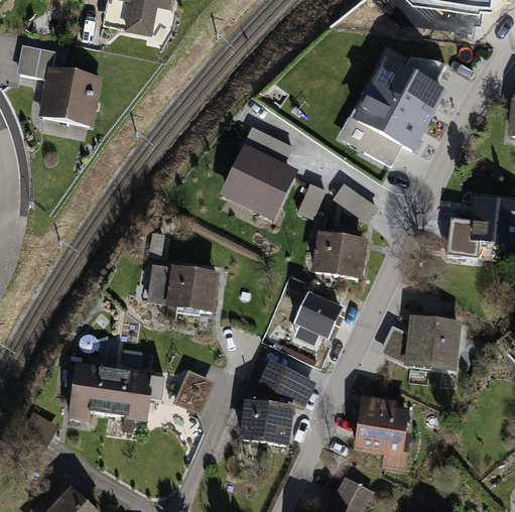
[(108,0),(104,26),(153,36),(158,9),(172,11),(174,0),(108,0)]
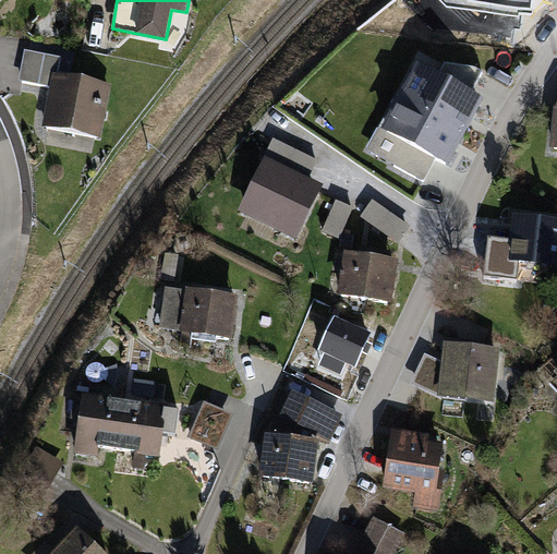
[(50,85),(52,73),(57,55),(25,48),(19,79),(50,85)]
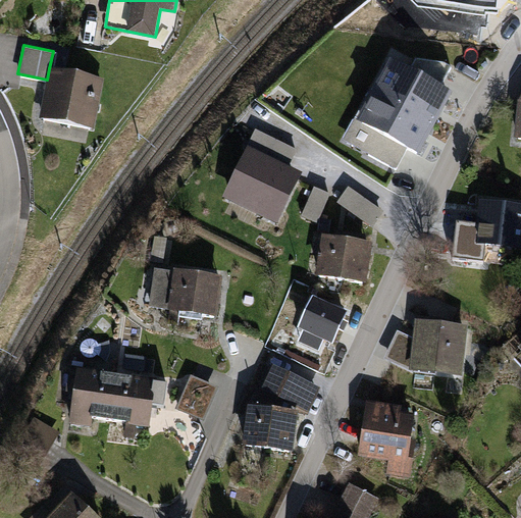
[(416,57),(408,72),(438,89),(451,65),(443,61),(416,57)]
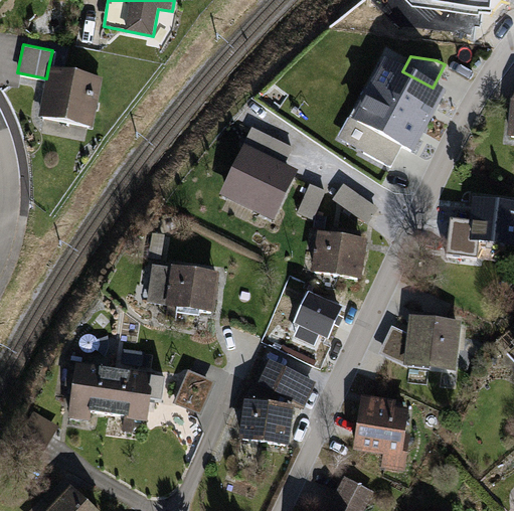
[(384,61),(369,91),(431,123),(446,94),(433,88),(402,71),(384,61)]
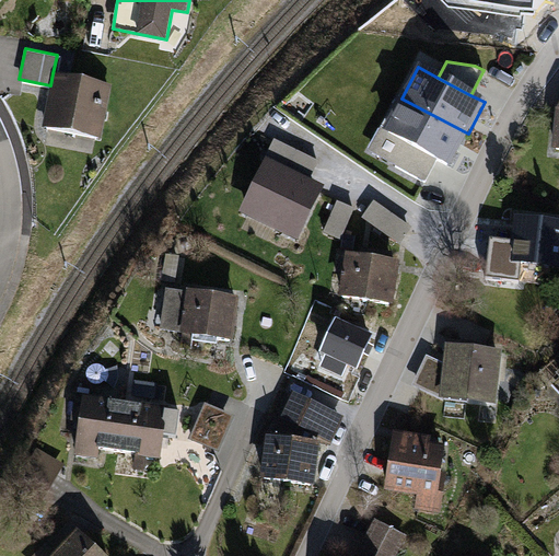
[(112,85),(53,73),(50,85),(43,126),(102,137),(112,85)]
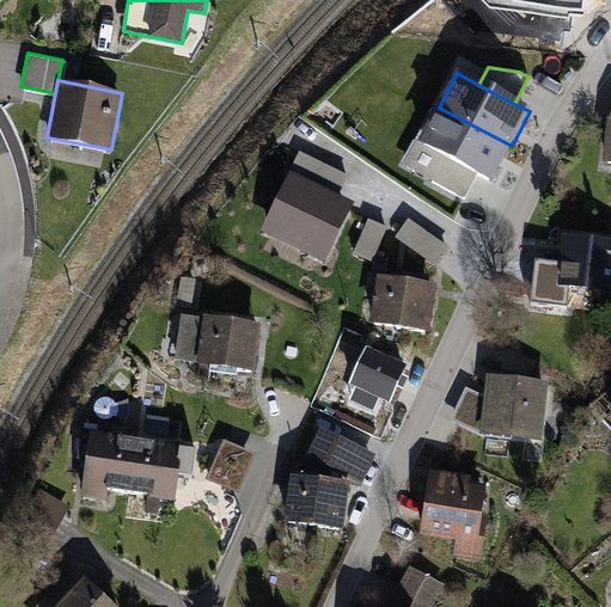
[(512,146),(439,108),(419,146),(475,175),(493,183),(512,146)]
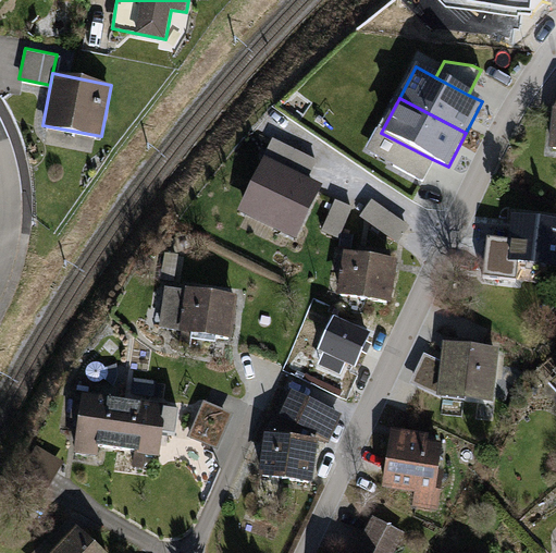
[(555,100),(551,109),(546,150),(555,150),(555,100)]
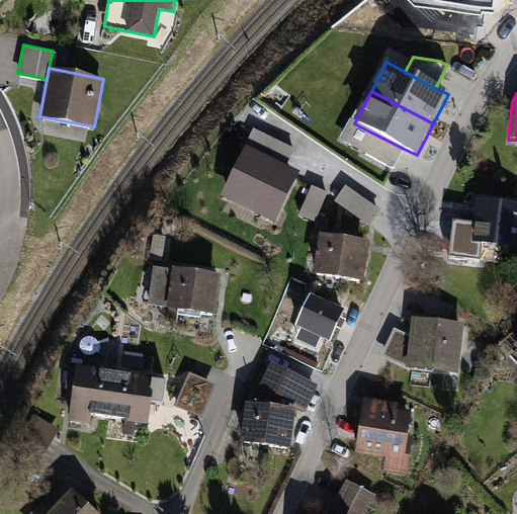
[(393,167),(402,148),(354,123),(348,120),(339,140),(393,167)]
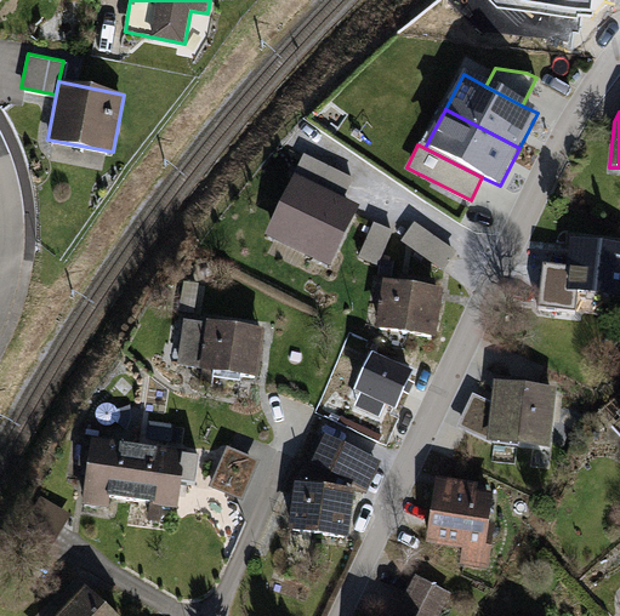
[(303,153),(295,169),(343,193),(352,176),(303,153)]
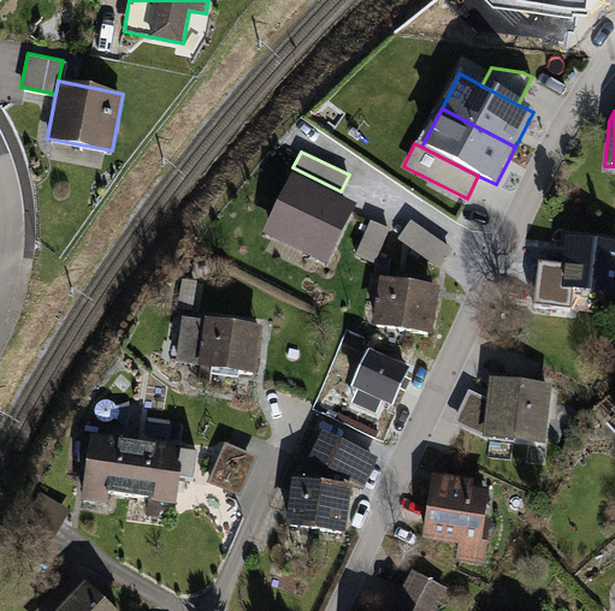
[(355,205),(290,173),(261,235),(326,266),(355,205)]
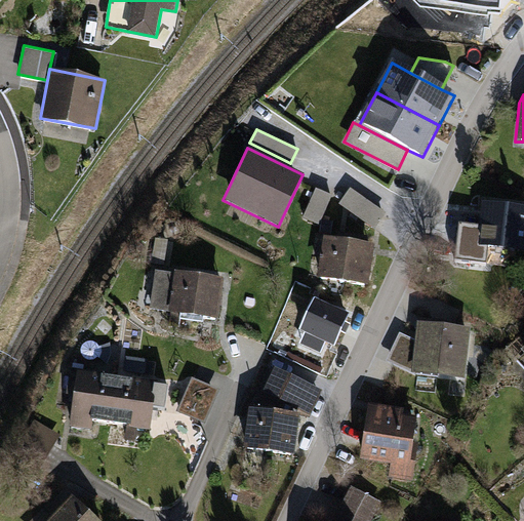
[(350,186),(338,202),(372,228),(385,212),(350,186)]
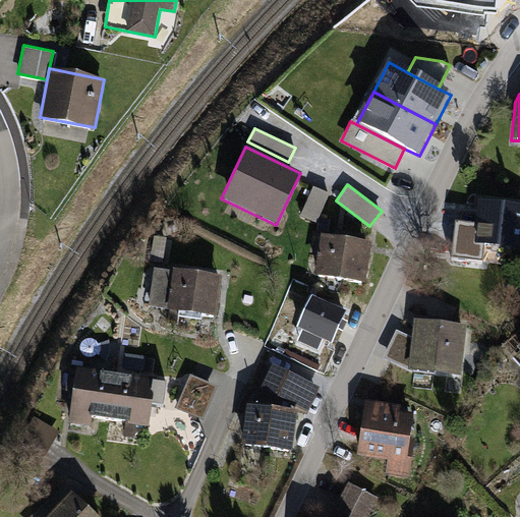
[(312,186),(299,215),(316,222),(329,193),(312,186)]
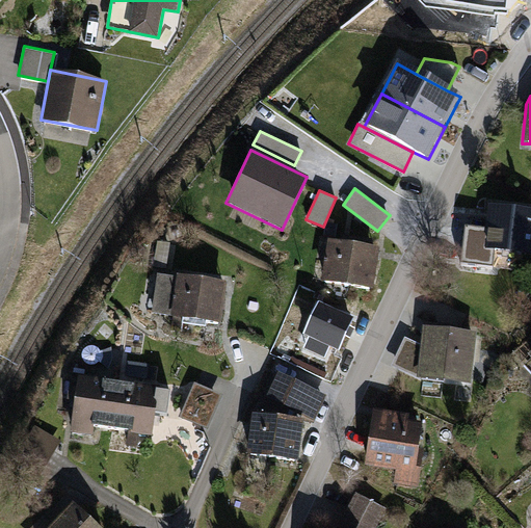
[(530,212),(488,208),(484,239),(483,249),(500,252),(530,254),(530,212)]
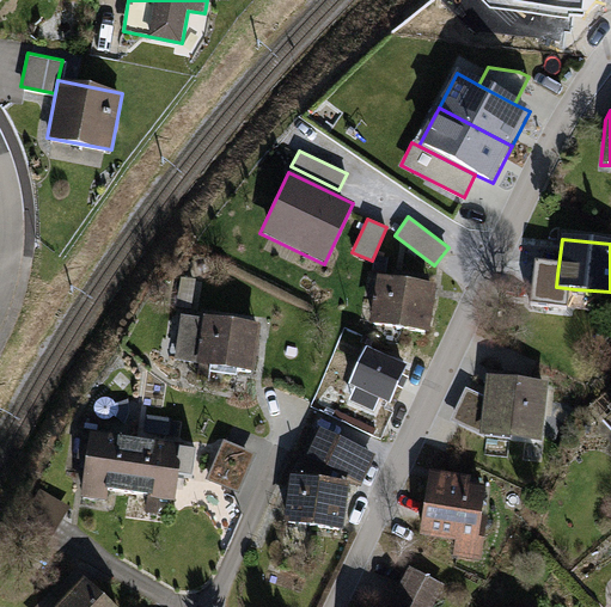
[(556,287),(557,275),(530,271),(526,304),(573,308),(575,289),(556,287)]
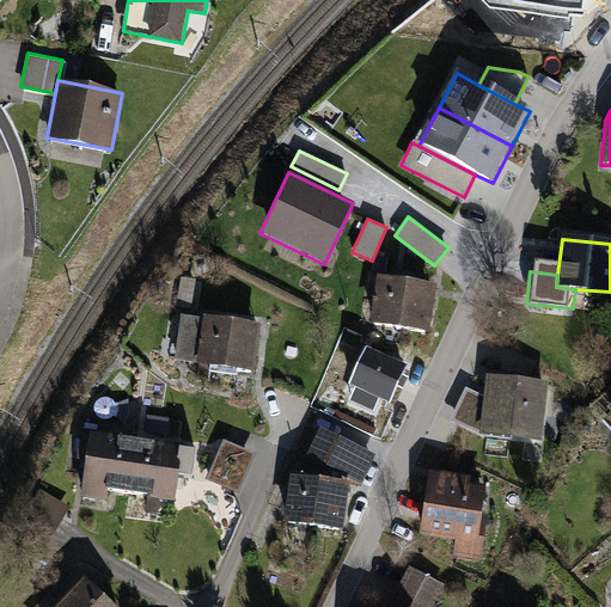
[(437,288),(376,277),(367,325),(428,335),(437,288)]
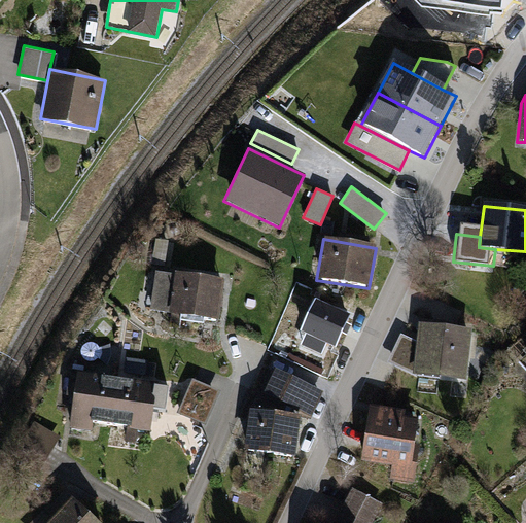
[(153,249),(150,264),(163,267),(166,251),(153,249)]
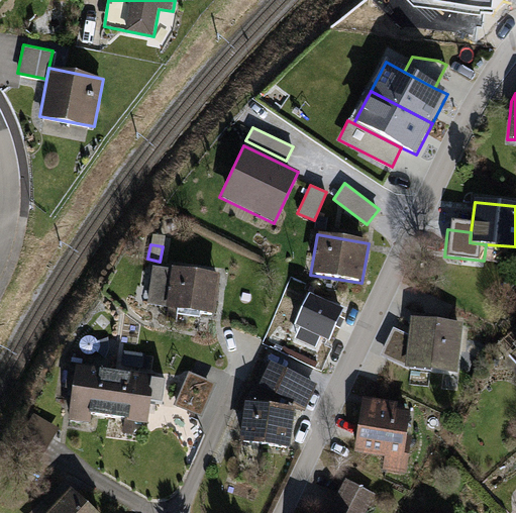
[(218,277),(150,267),(144,306),(211,316),(218,277)]
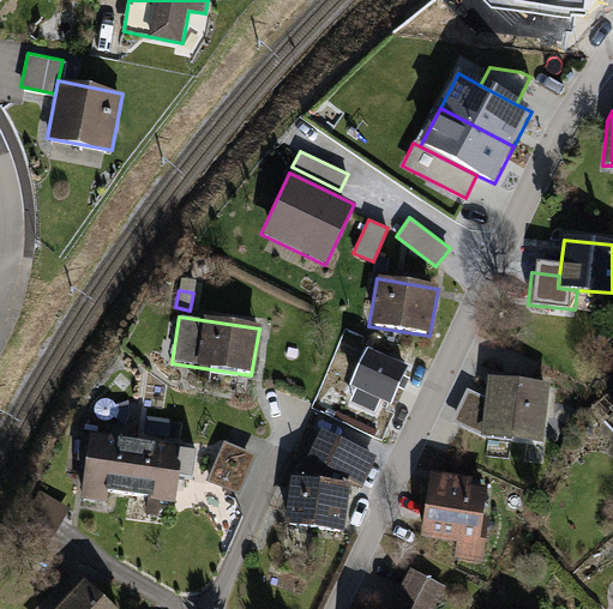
[(343,351),(337,365),(349,369),(355,356),(343,351)]
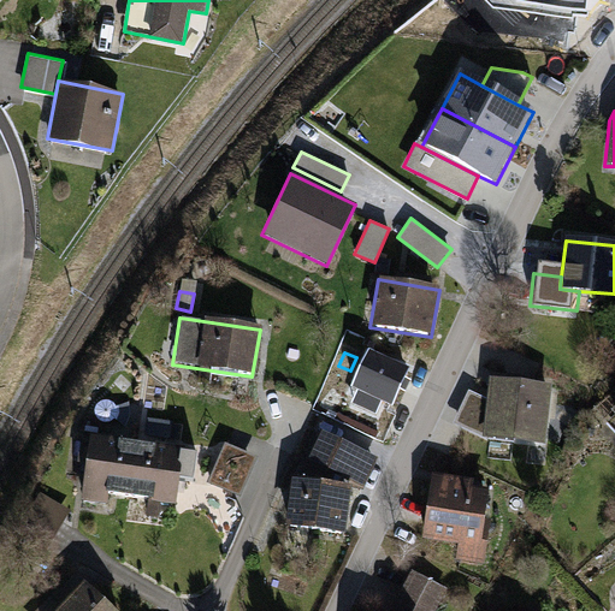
[(551,386),(489,380),(486,398),(483,439),(545,445),(551,386)]
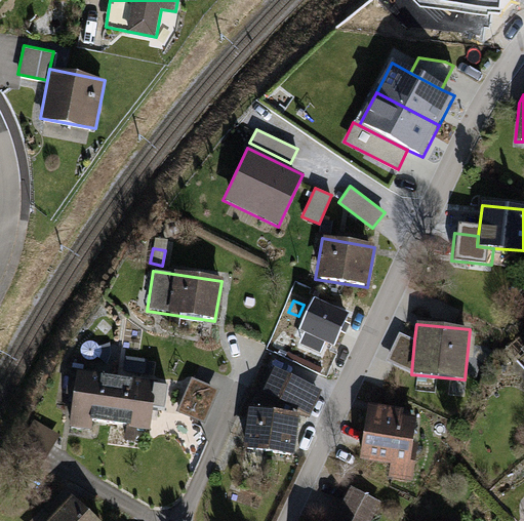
[(411,374),(414,339),(398,331),(386,360),(411,374)]
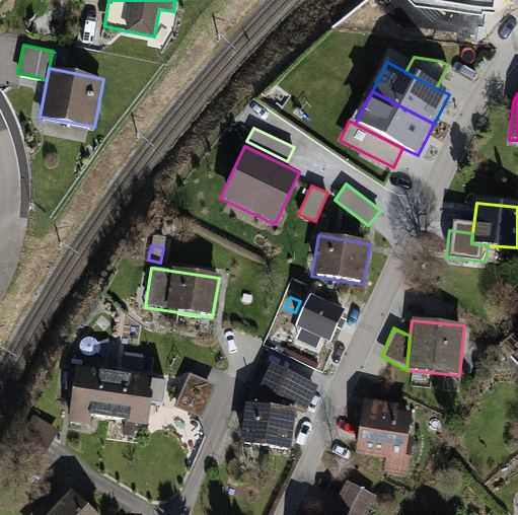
[(107,337),(98,341),(95,338),(90,336),(86,336),(81,339),(80,344),(80,349),(84,353),(88,355),(93,354),(96,352),(105,358),(109,348),(107,337)]
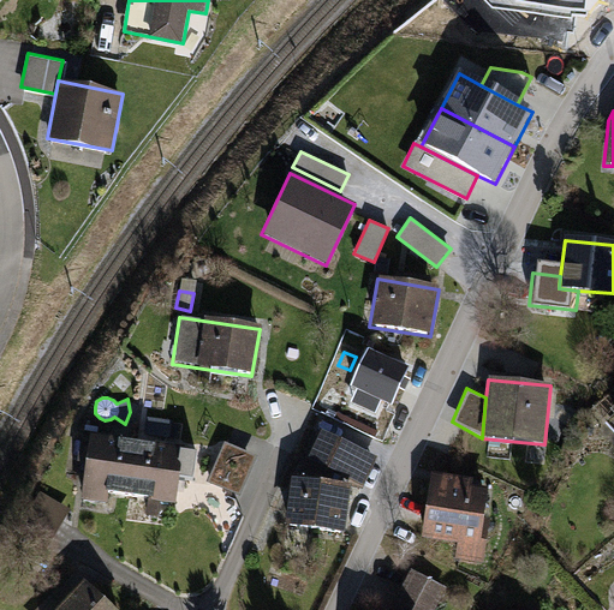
[(173,418),(148,414),(145,431),(171,435),(173,418)]
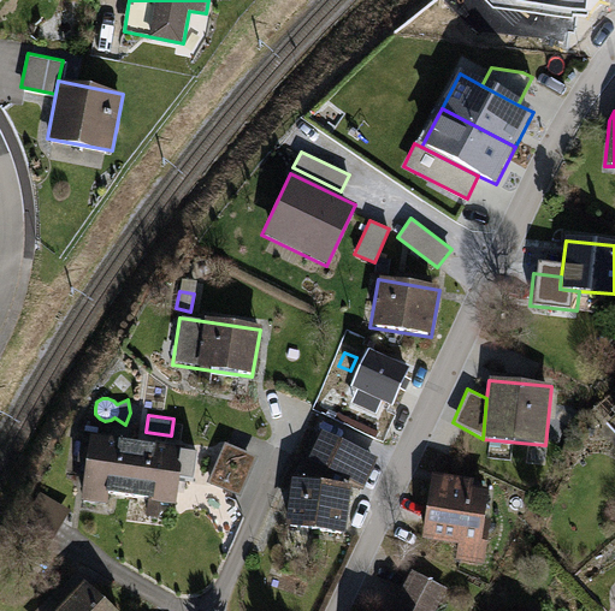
[(376,452),(320,425),(299,472),(289,470),(284,517),(343,528),(349,484),(361,485),(376,452)]
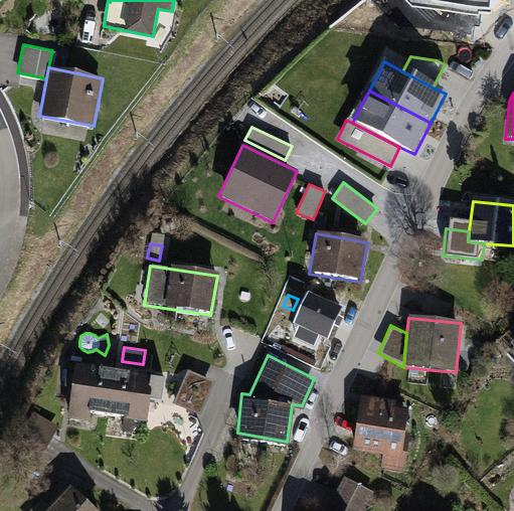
[(106,415),(113,369),(76,364),(68,418),(91,422),(92,413),(106,415)]
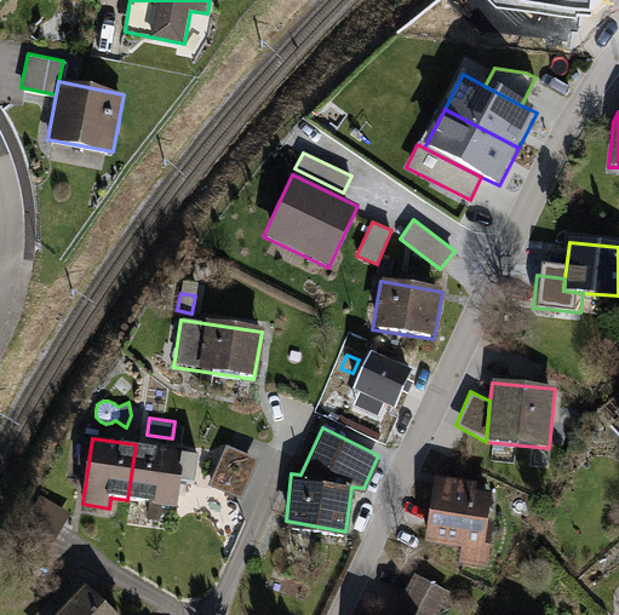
[(224,442),(207,481),(240,494),(256,455),(224,442)]
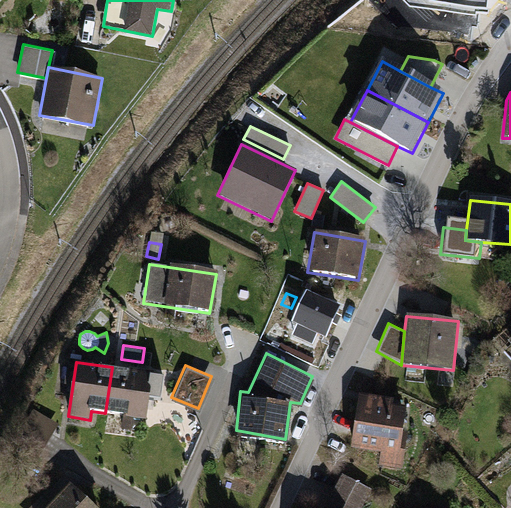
[(153,373),(112,367),(105,413),(148,420),(151,400),(162,401),(165,378),(152,377),(153,373)]
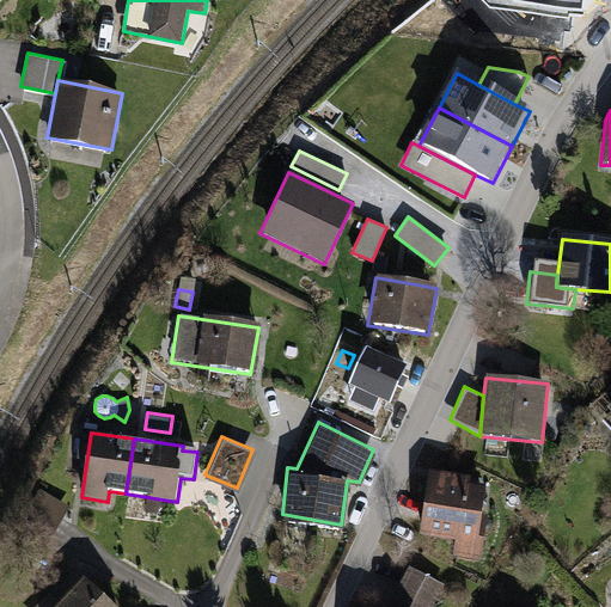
[(470,470),(428,464),(419,528),(454,534),(452,551),(480,555),(486,512),(480,510),(484,479),(469,477),(470,470)]
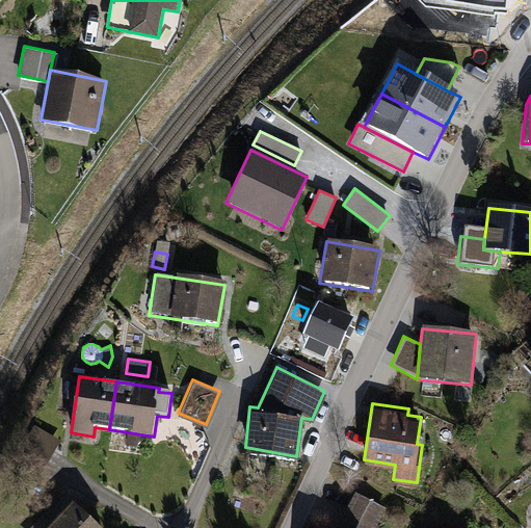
[(40,473),(61,437),(34,421),(12,457),(40,473)]
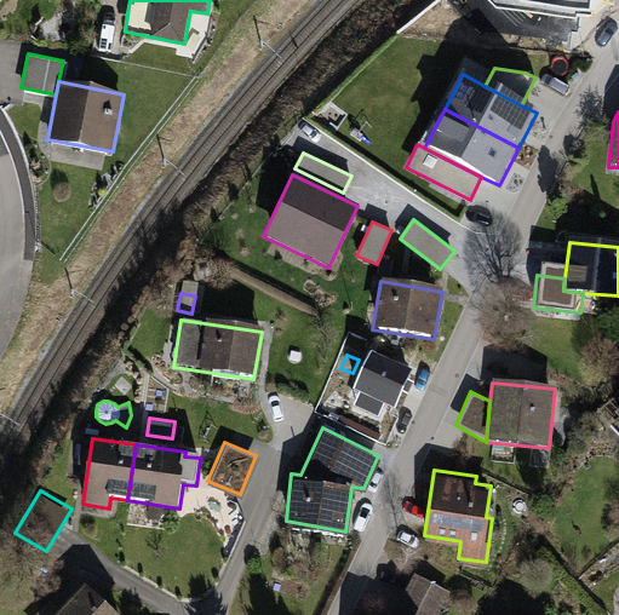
[(395,614),(434,614),(448,587),(417,572),(395,614)]
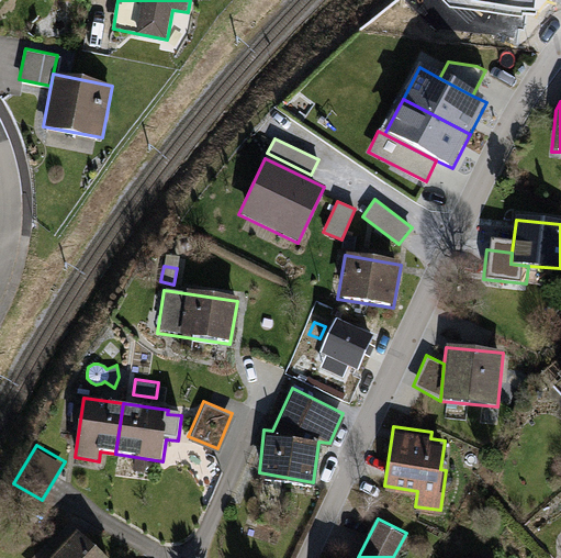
[(109,557),(74,525),(52,549),(42,557),(109,557)]
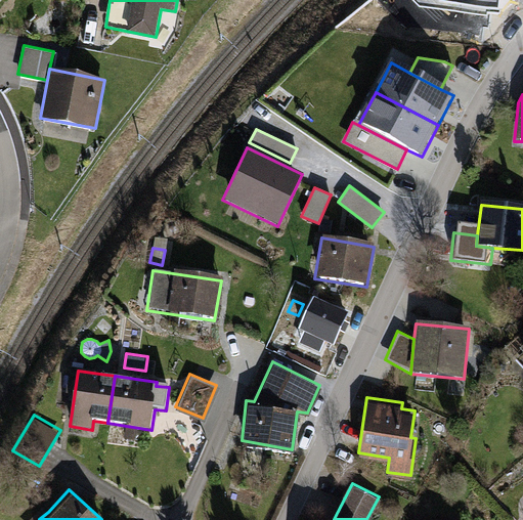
[(39,519),(48,512),(40,505),(26,519),(39,519)]
